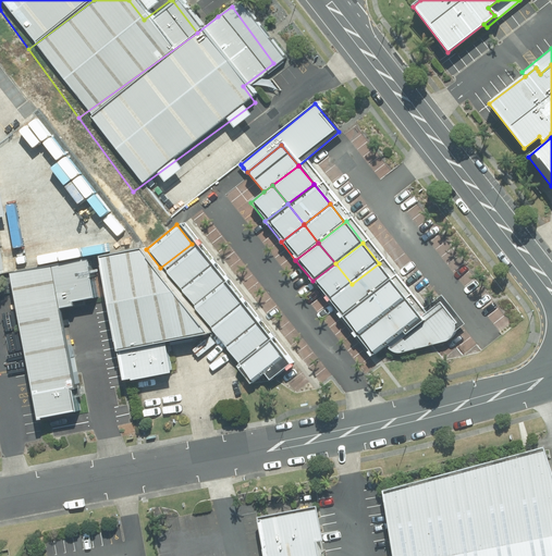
[(192,244),(160,268),(175,286),(207,262),(192,244)]
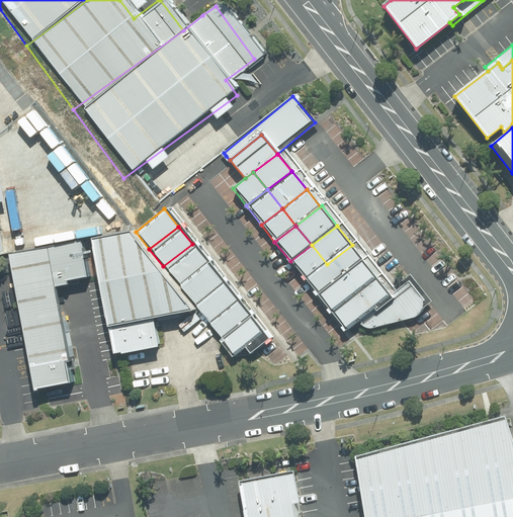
[(129,233),(90,239),(113,355),(156,347),(152,320),(188,313),(129,233)]
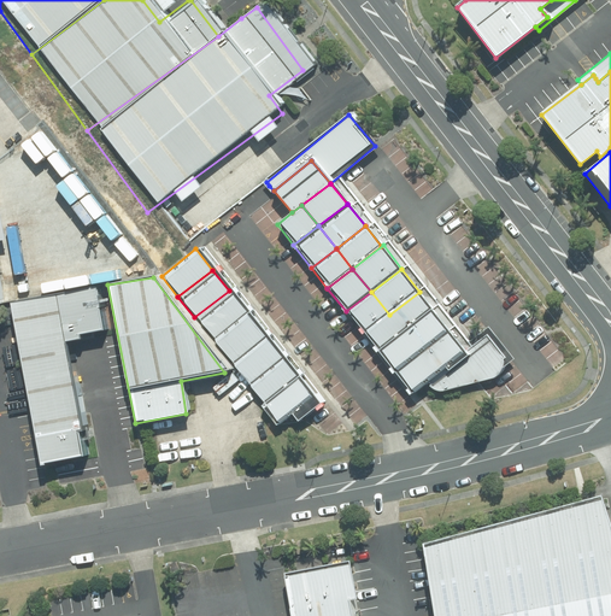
[(78,334),(103,330),(94,289),(11,306),(41,463),(81,456),(76,432),(81,430),(64,345),(81,341),(78,334)]
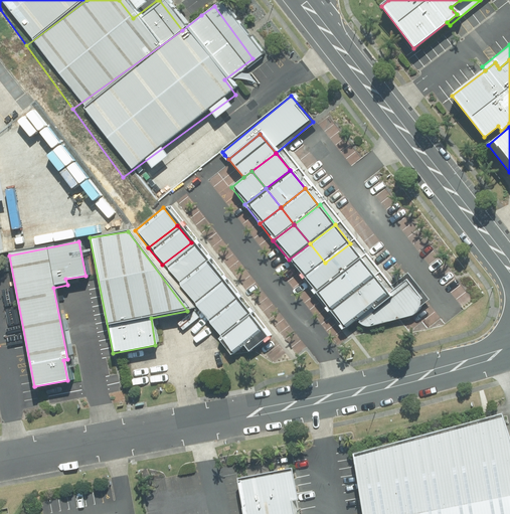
[(191,242),(162,265),(176,283),(204,260),(191,242)]
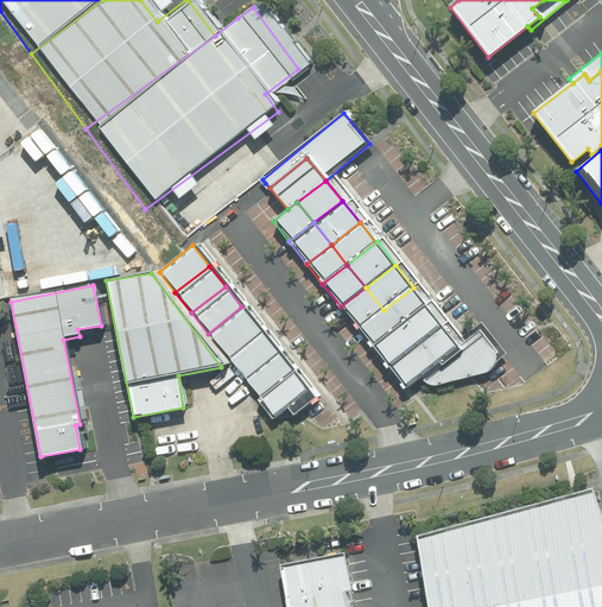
[(360,329),(384,310),(366,288),(341,307),(360,329)]
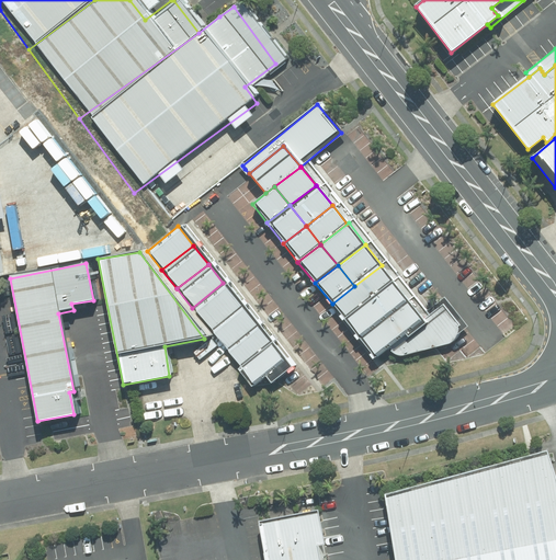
[(382,265),(354,286),(367,304),(395,283),(382,265)]
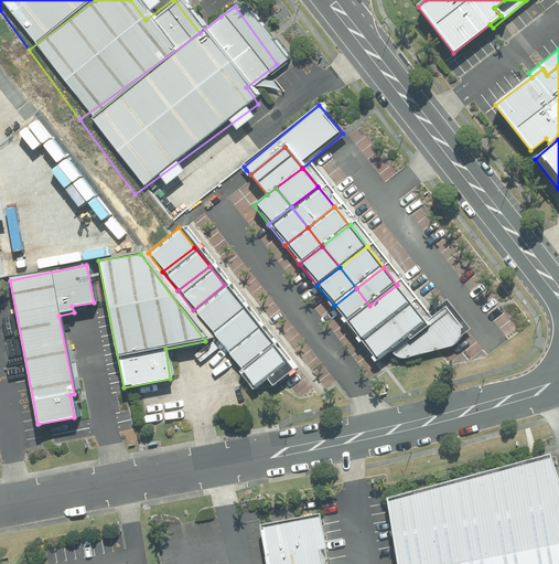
[(224,285),(193,310),(207,329),(239,305),(224,285)]
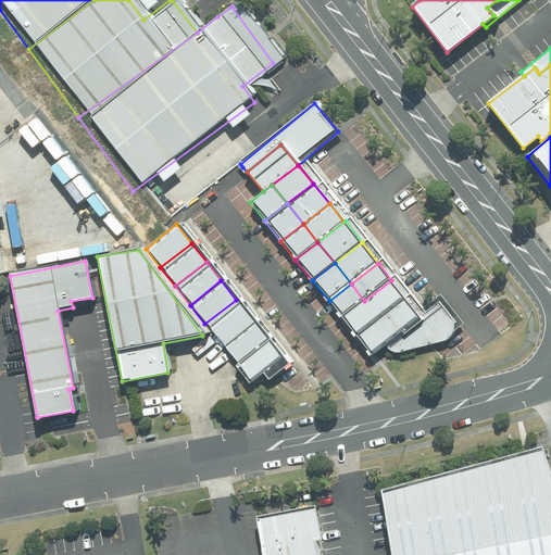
[(405,298),(391,280),(364,301),(378,319),(405,298)]
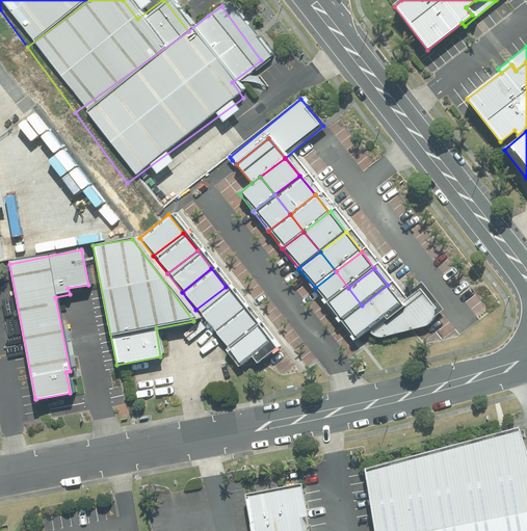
[(328,304),(348,288),(336,271),(315,288),(328,304)]
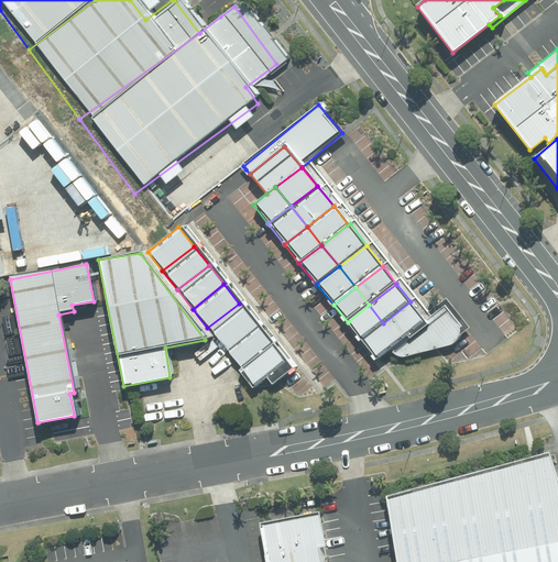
[(397,341),(389,349),(395,356),(403,356),(449,345),(455,338),(467,329),(444,299),(422,316),(425,319),(397,341)]
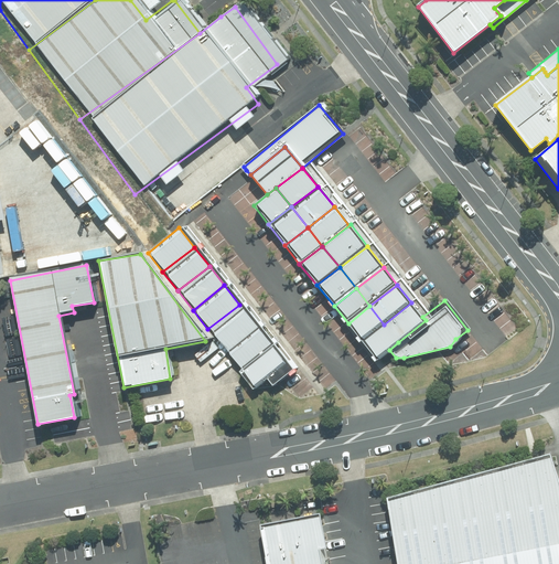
[(411,302),(384,325),(398,342),(426,320),(422,317),(411,302)]
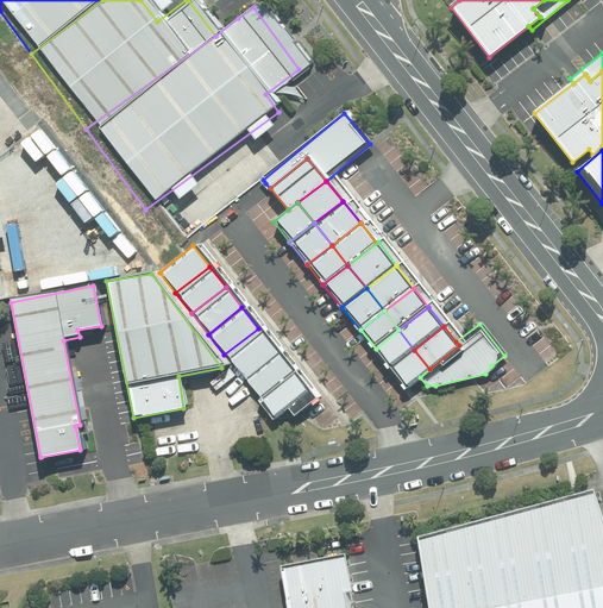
[(258,328),(224,355),(240,375),(275,349),(258,328)]
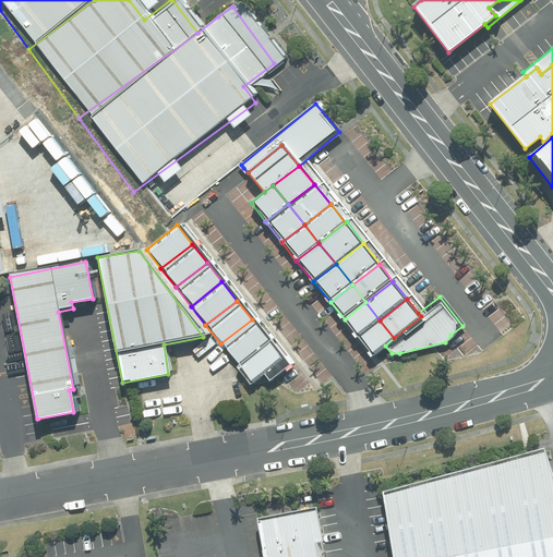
[(359,337),(380,321),(365,302),(345,319),(359,337)]
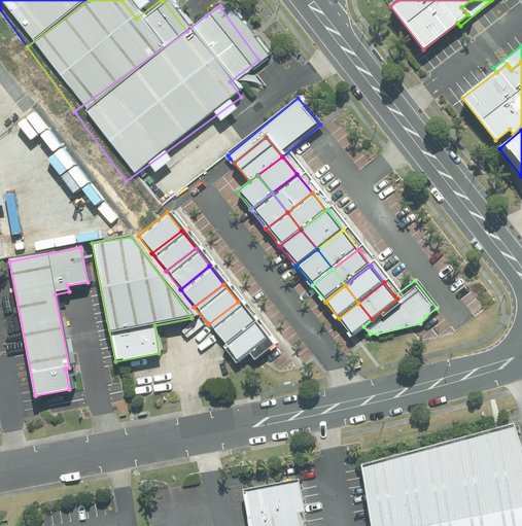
[(238,302),(208,324),(222,343),(251,320),(238,302)]
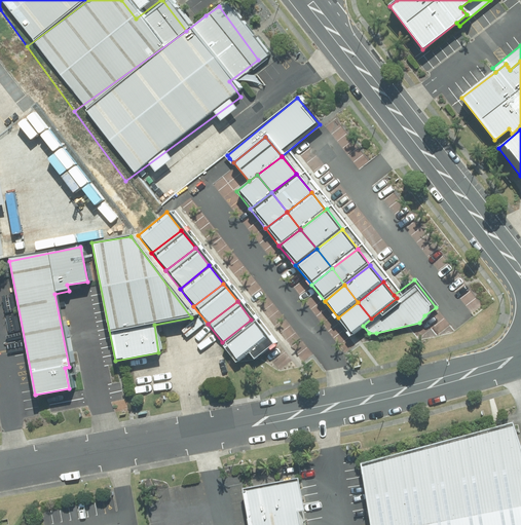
[(363,326),(371,319),(358,302),(338,317),(351,335),(363,326)]
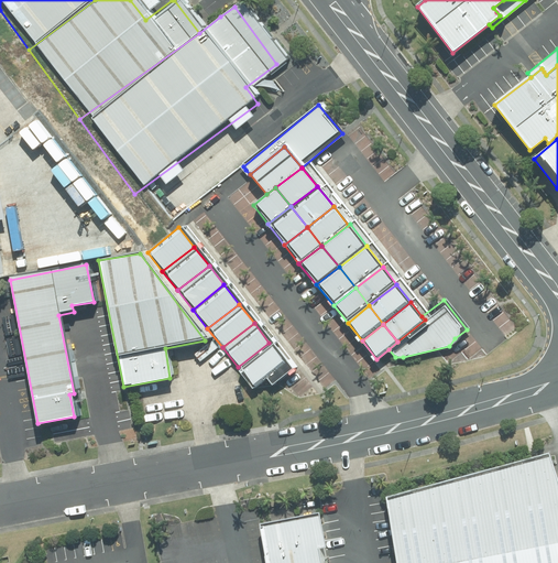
[(269,343),(238,367),(252,386),(284,361),(269,343)]
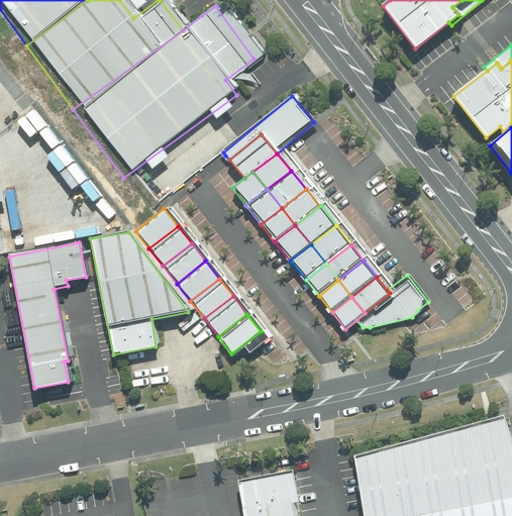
[(354,468),(480,434),(486,465),(501,461),(511,515),(511,444),(502,416),(352,456),(354,468)]
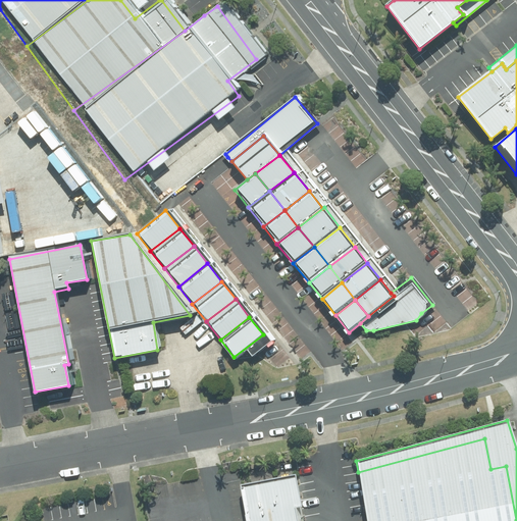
[(516,520),(506,466),(490,469),(484,438),(358,472),(363,495),(367,520),(516,520)]
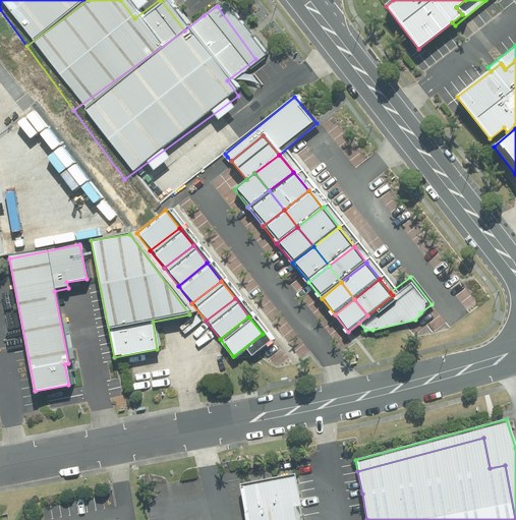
[(301,519),(294,474),(237,484),(243,519),(301,519)]
